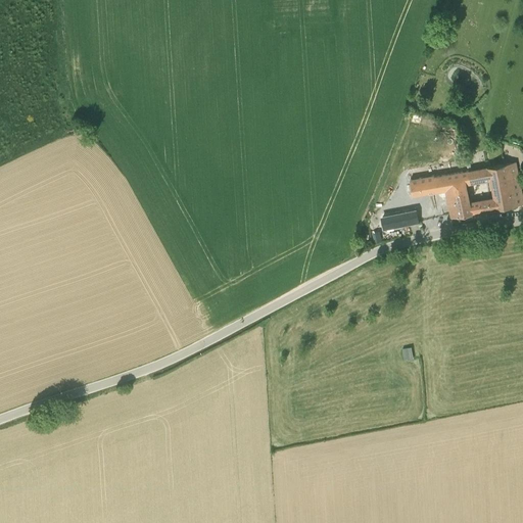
[(495,197),(480,200),(482,210),(522,203),(522,199),(516,161),(487,167),(468,171),(471,182),(491,179),(495,197)]
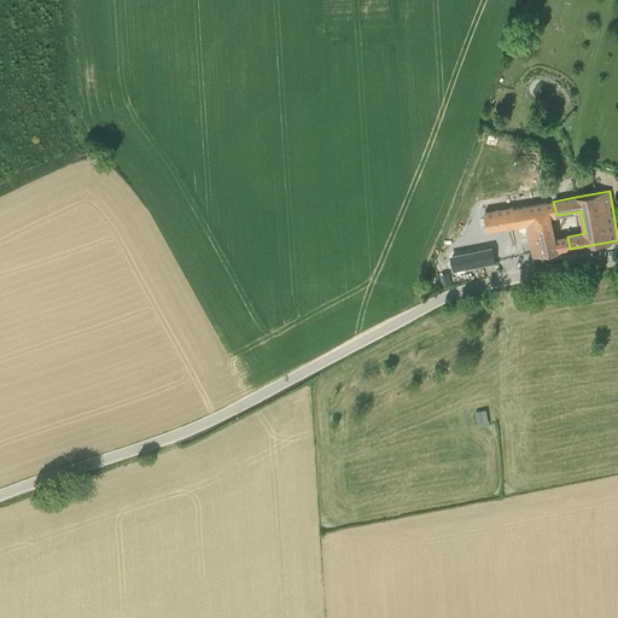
[(549,216),(557,215),(553,202),(513,209),(512,208),(485,213),(488,231),(528,223),(534,258),(537,257),(537,255),(543,255),(537,226),(552,223),(549,216)]
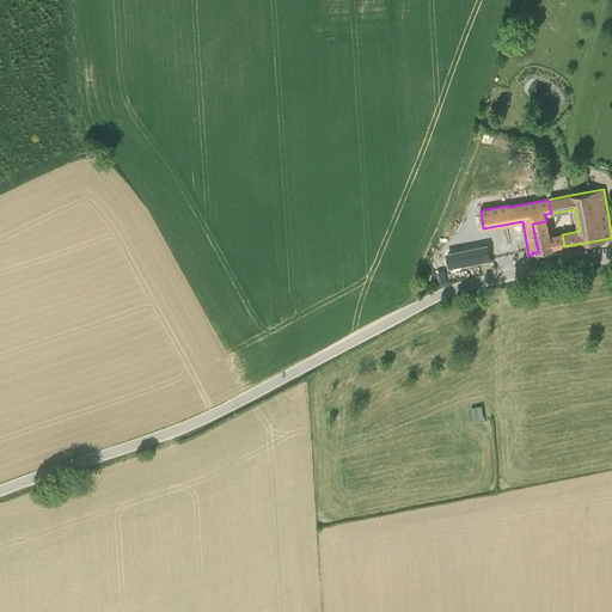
[(538,252),(551,249),(546,221),(532,224),(538,252)]
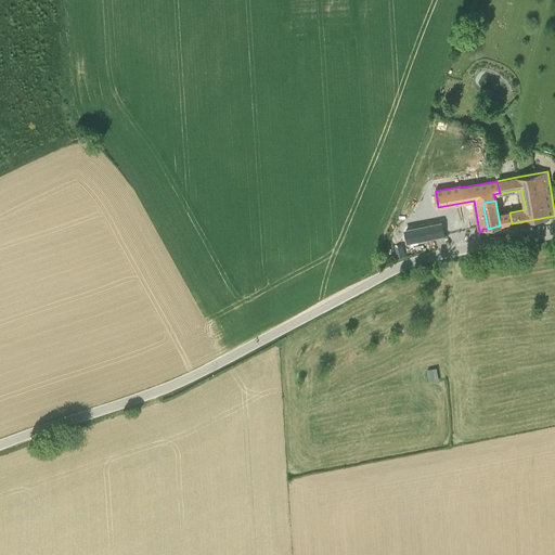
[(396,250),(398,258),(405,256),(404,248),(396,250)]
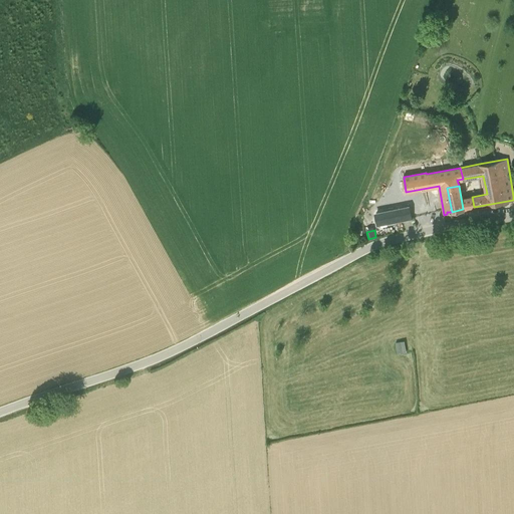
[(400,352),(409,351),(407,339),(397,341),(400,352)]
